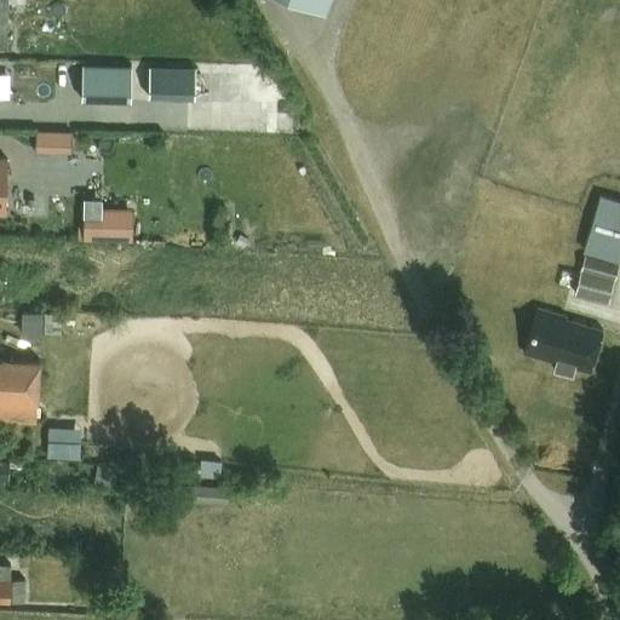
[(294,0),(326,12),(329,0),(294,0)]
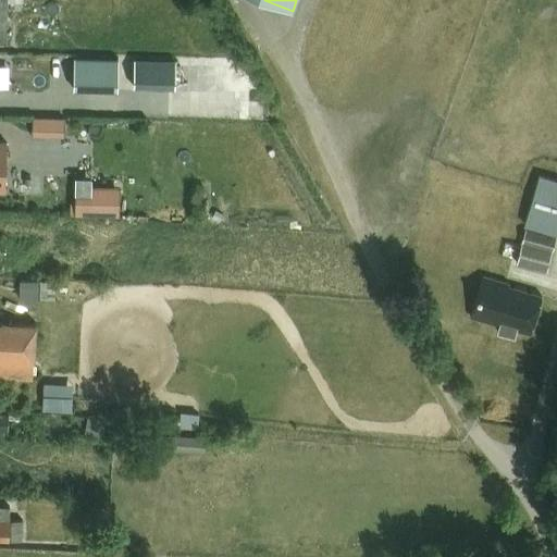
[(72,89),(116,90),(118,60),(73,59),(72,89)]
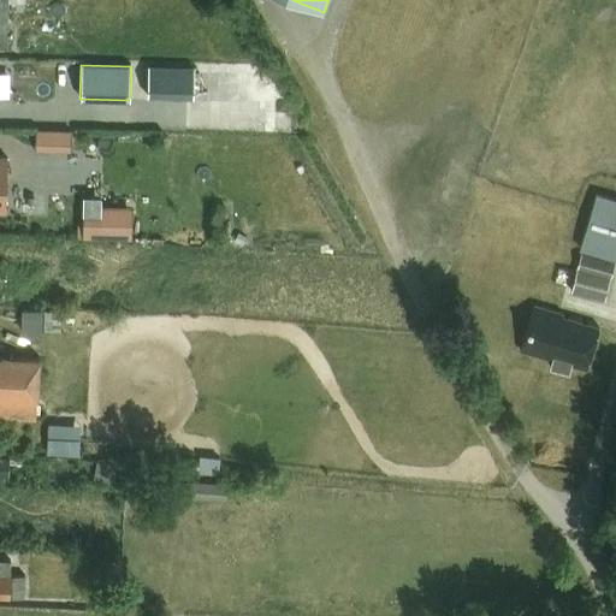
[(274,76),(271,71),(248,70),(258,87),(274,76)]
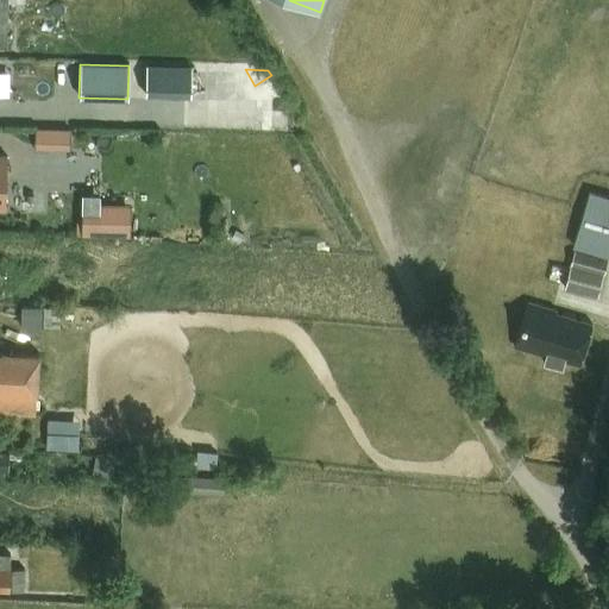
[(35,150),(57,150),(57,130),(35,129),(35,150)]
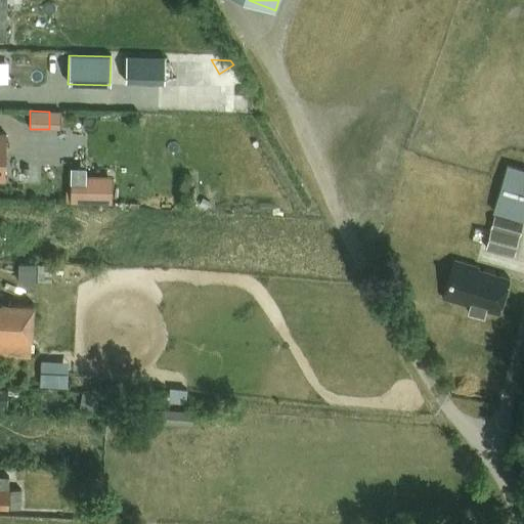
[(492,214),(523,223),(523,220),(523,169),(508,165),(492,214)]
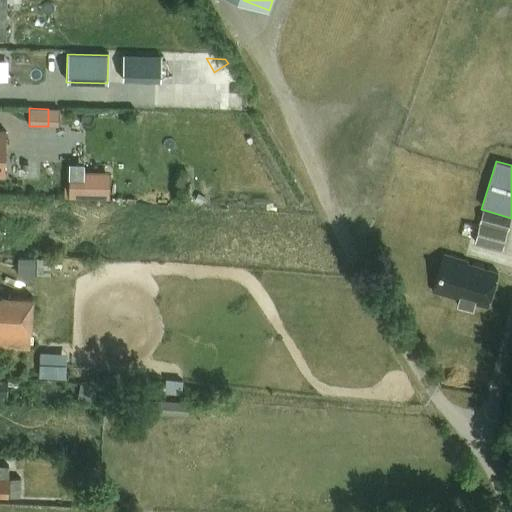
[(68,175),(68,195),(82,195),(82,198),(109,198),(109,172),(82,172),(82,175),(68,175)]
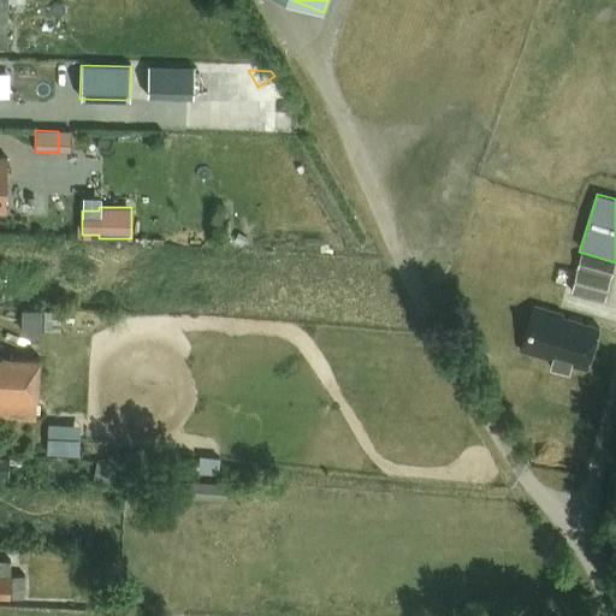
[(579,254),(569,294),(602,303),(614,264),(579,254)]
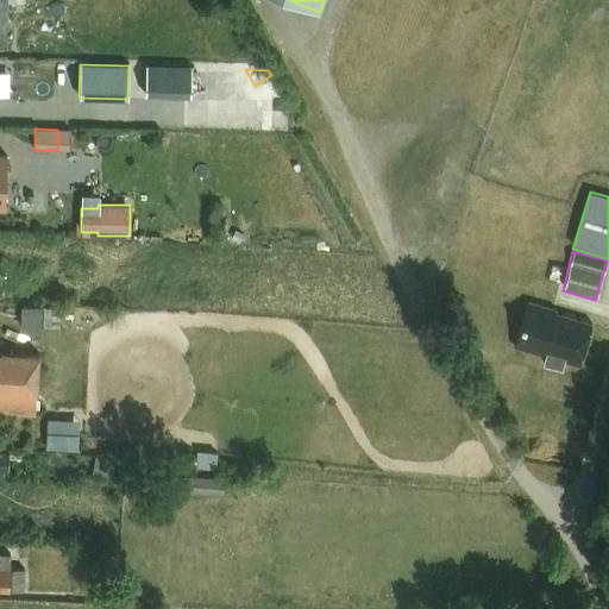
[(577,364),(589,322),(554,313),(554,309),(526,302),(514,347),(544,356),(541,363),(557,368),(559,359),(577,364)]
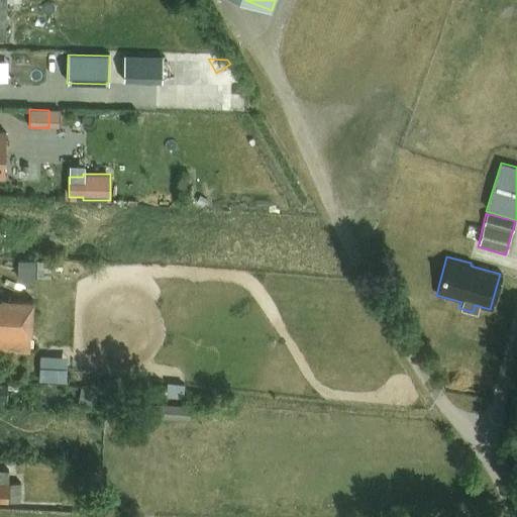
[(36,278),(49,278),(49,261),(36,261),(36,278)]
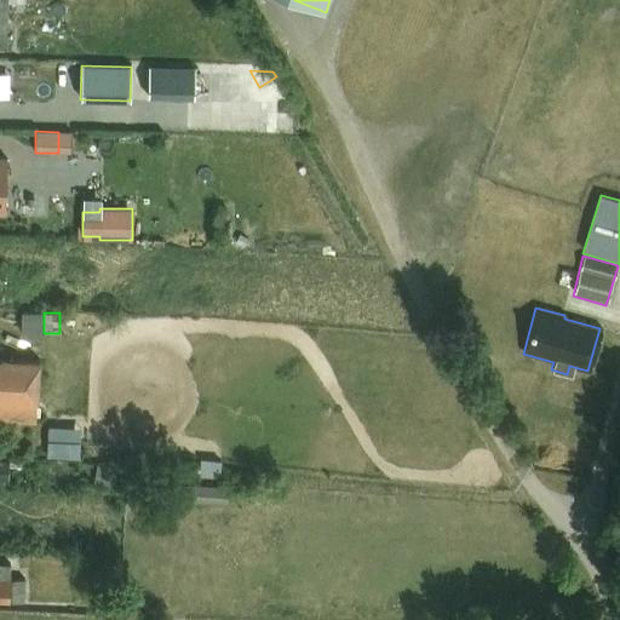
[(0,418),(34,420),(36,359),(0,357),(0,418)]
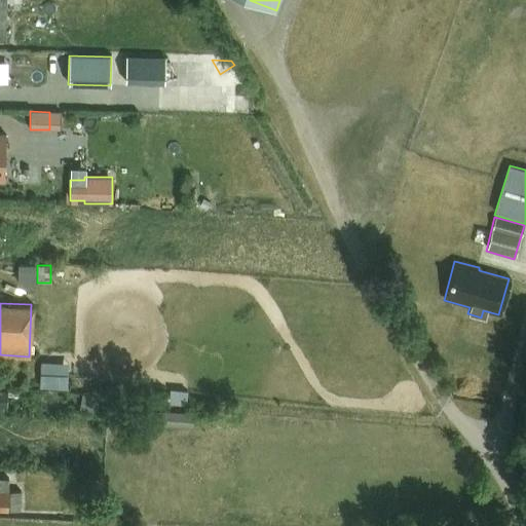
[(452,331),(455,322),(448,320),(445,329),(452,331)]
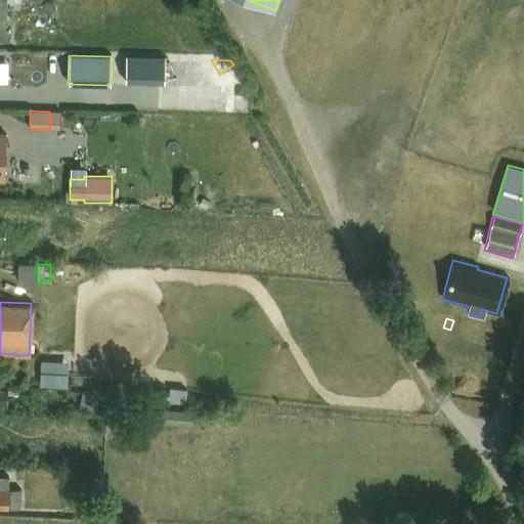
[(81,394),(79,408),(96,411),(98,396),(81,394)]
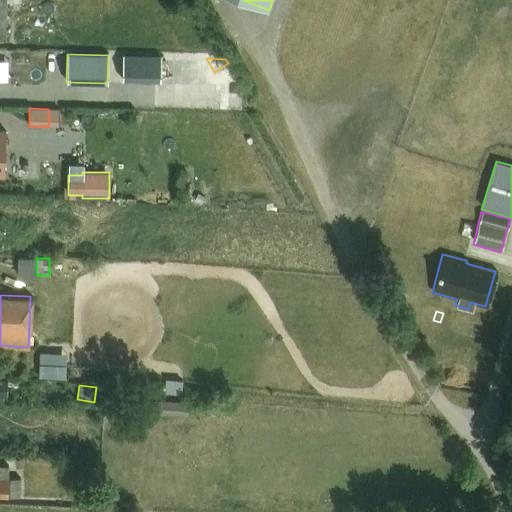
[(187,416),(188,402),(157,400),(156,414),(187,416)]
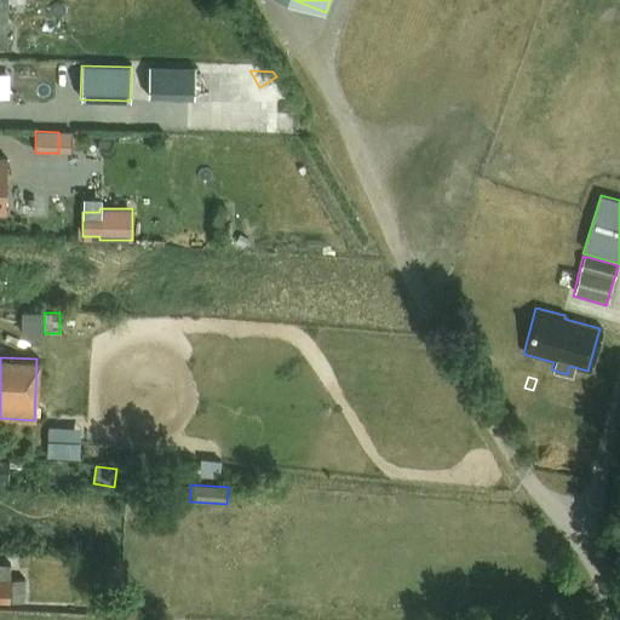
[(9,580),(10,566),(0,564),(0,602),(9,603),(9,602),(23,602),(24,580),(9,580)]
